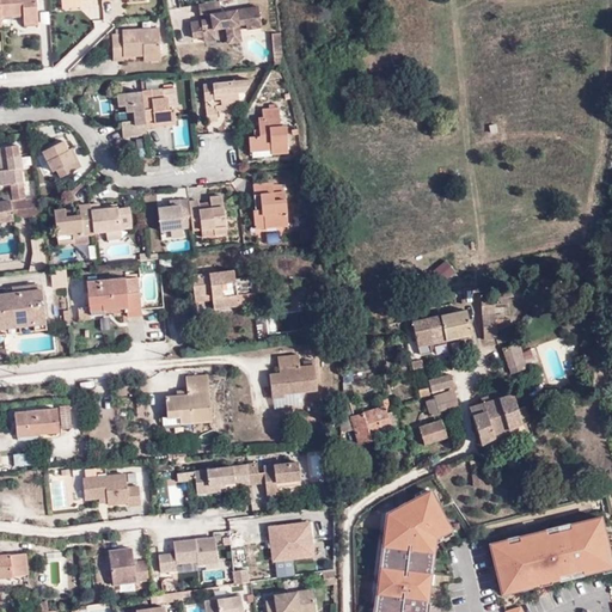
[(0,0),(0,16),(20,16),(22,25),(36,24),(34,0),(0,0)]
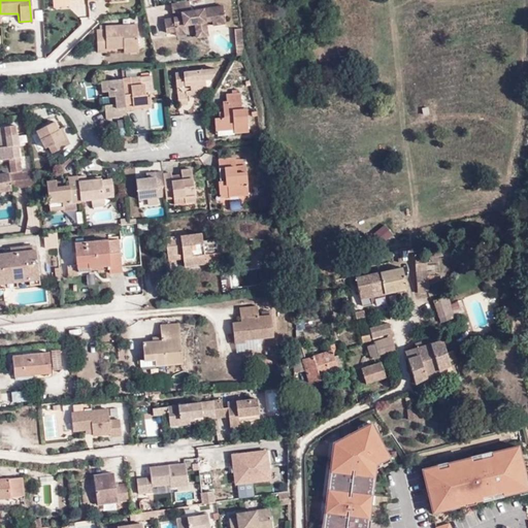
[(190,0),(171,4),(173,12),(178,11),(178,12),(183,12),(183,15),(178,17),(165,19),(167,32),(176,31),(175,26),(186,25),(196,23),(197,32),(207,30),(206,22),(212,21),(213,25),(226,23),(224,5),(192,10),(190,0)]
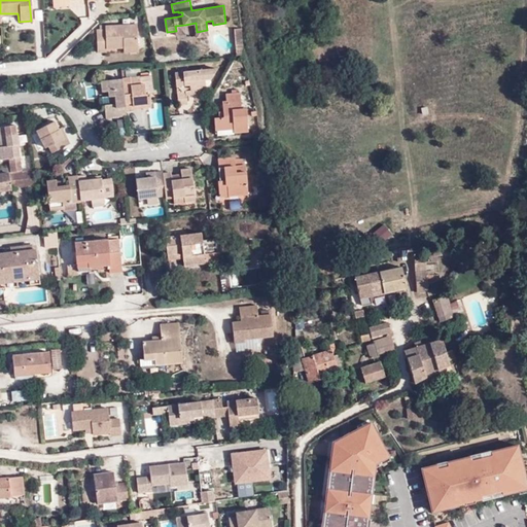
[(136,25),(104,26),(104,30),(99,30),(96,30),(96,44),(105,44),(105,47),(123,47),(136,47),(136,25)]
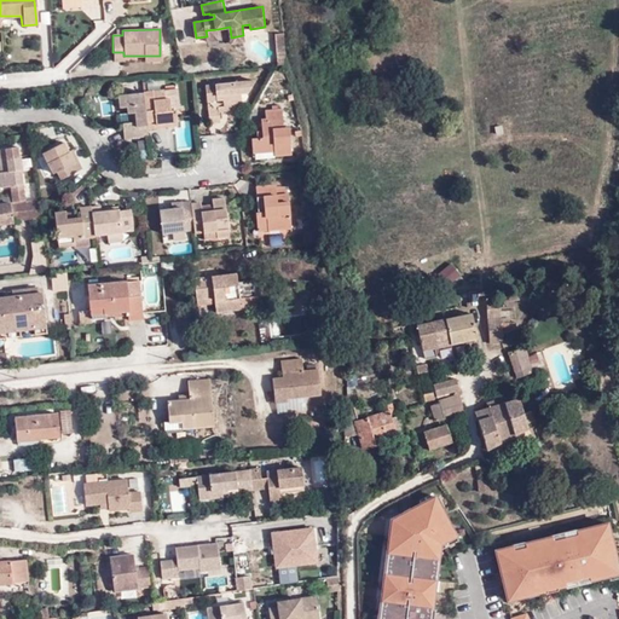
[(206,30),(207,36),(207,41),(219,39),(218,29),(206,30)]
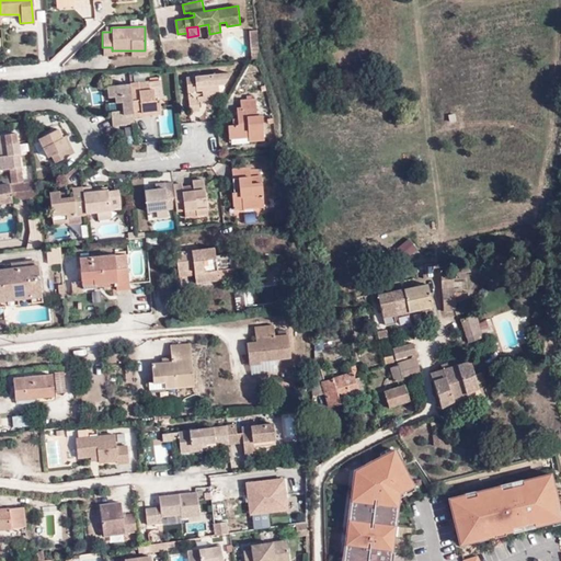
[(112,47),(102,47),(102,56),(112,56),(112,50),(112,47)]
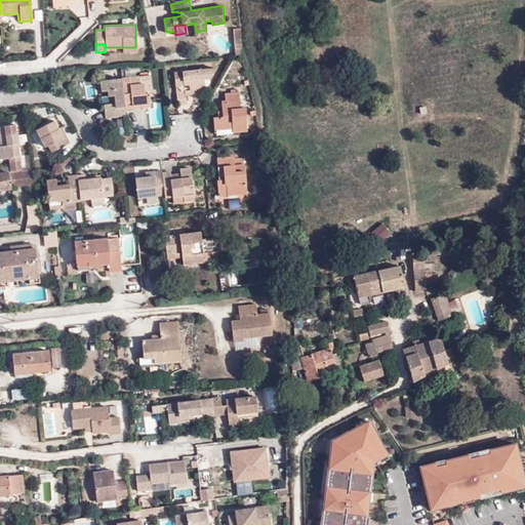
[(189,85),(189,86),(196,86),(196,88),(205,87),(205,79),(210,79),(215,68),(174,73),(176,86),(189,85)]
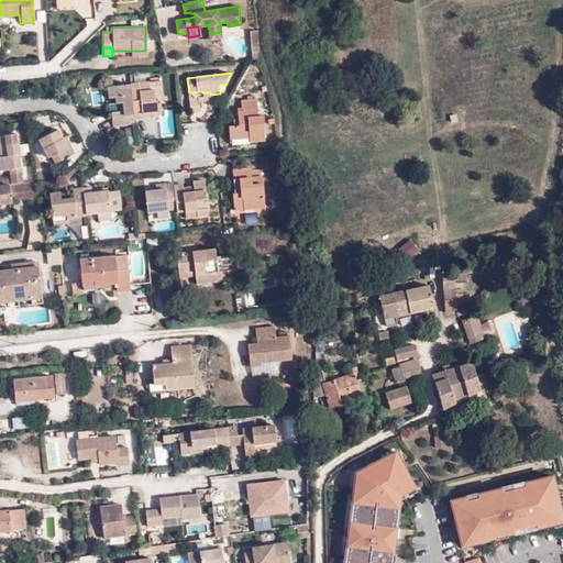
[(161,81),(148,83),(150,90),(154,90),(161,89),(161,81)]
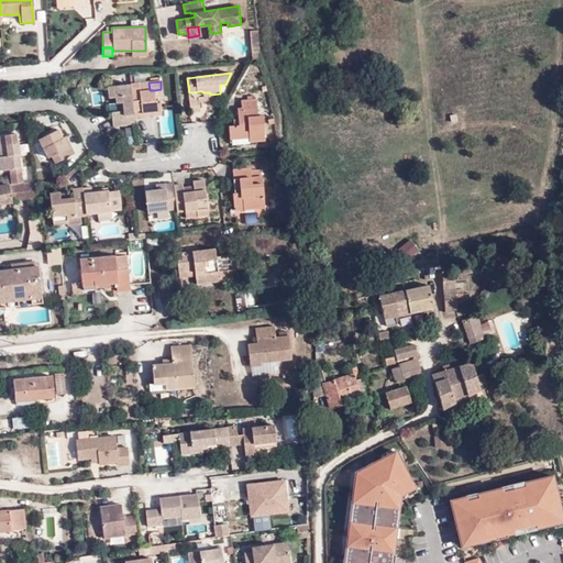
[(148,83),(134,84),(131,85),(134,113),(150,112),(150,117),(162,116),(161,105),(165,105),(165,99),(155,100),(154,90),(150,90),(148,83)]
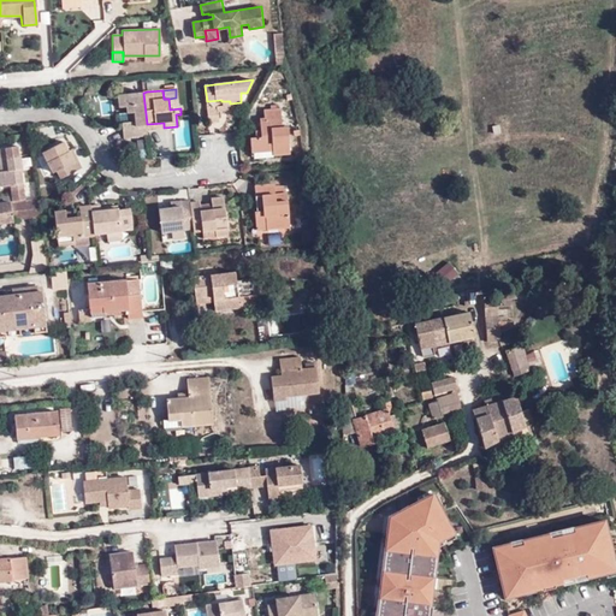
[(124,137),(148,136),(147,129),(147,124),(143,93),(119,95),(119,107),(128,107),(129,123),(123,123),(124,137)]
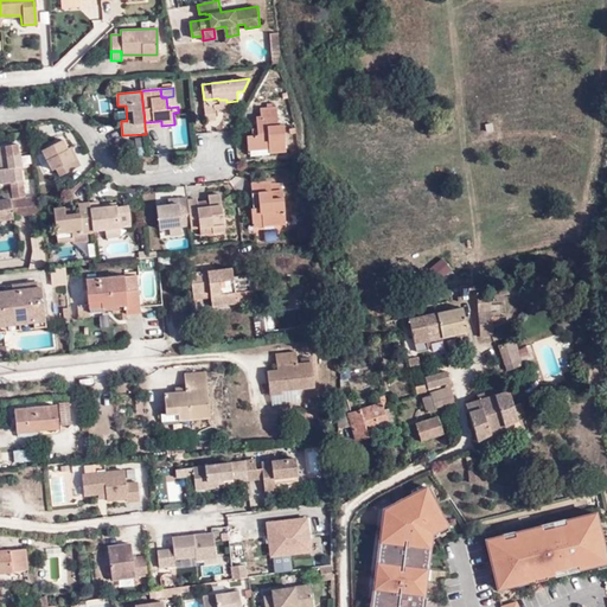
[(227,100),(218,100),(218,104),(215,104),(216,110),(227,109),(227,104),(237,103),(237,101),(227,102),(227,100)]
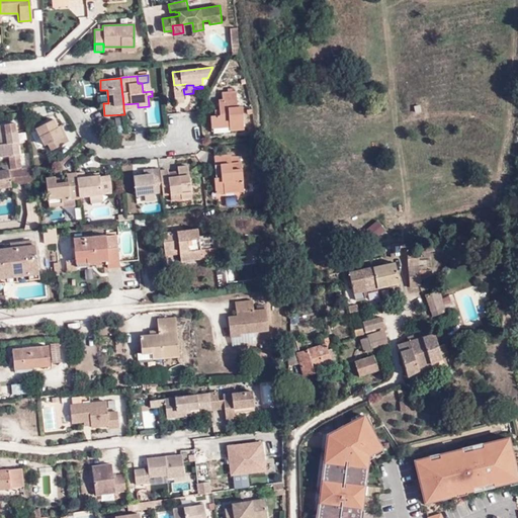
[(184,94),(183,89),(174,90),(176,104),(184,103),(184,94)]
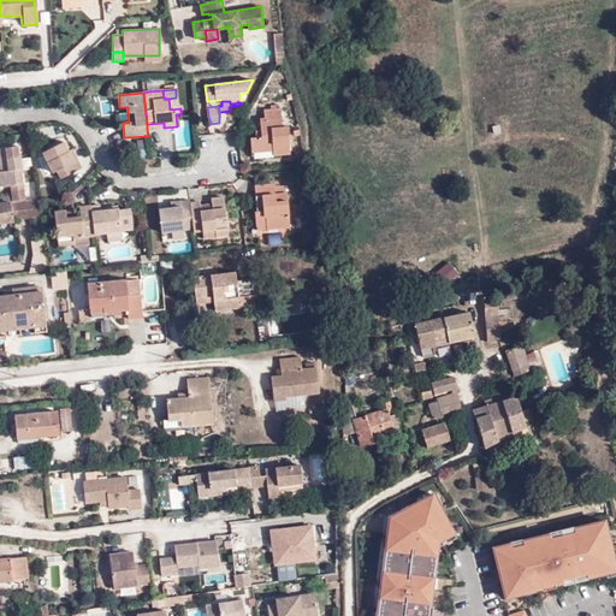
[(261,137),(256,137),(250,137),(253,152),(277,150),(277,154),(290,153),(288,128),(282,128),(280,110),(264,111),(264,119),(260,120),(261,130),(261,137)]
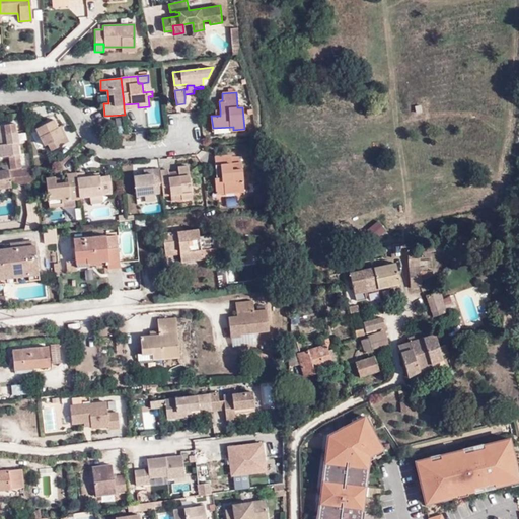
[(68,141),(64,134),(62,136),(57,126),(53,119),(35,127),(45,145),(48,143),(51,149),(68,141)]
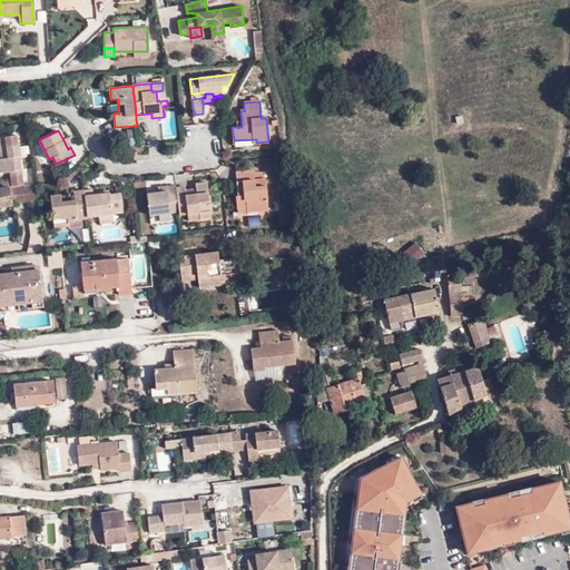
[(0,172),(10,172),(20,169),(17,135),(0,137),(0,172)]
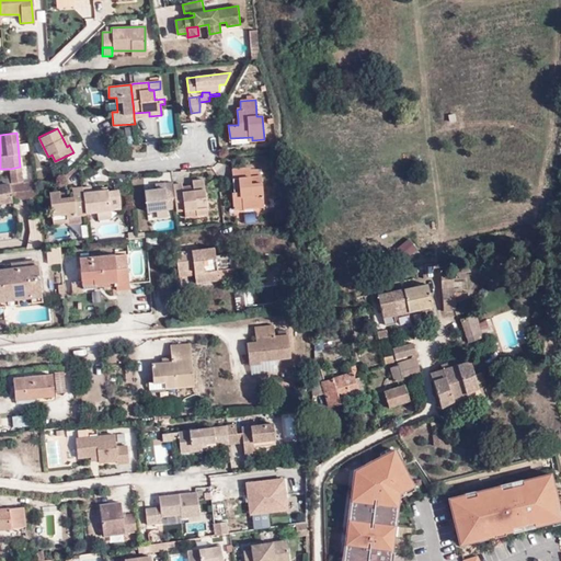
[(63,181),(77,171),(75,168),(60,178),(63,181)]
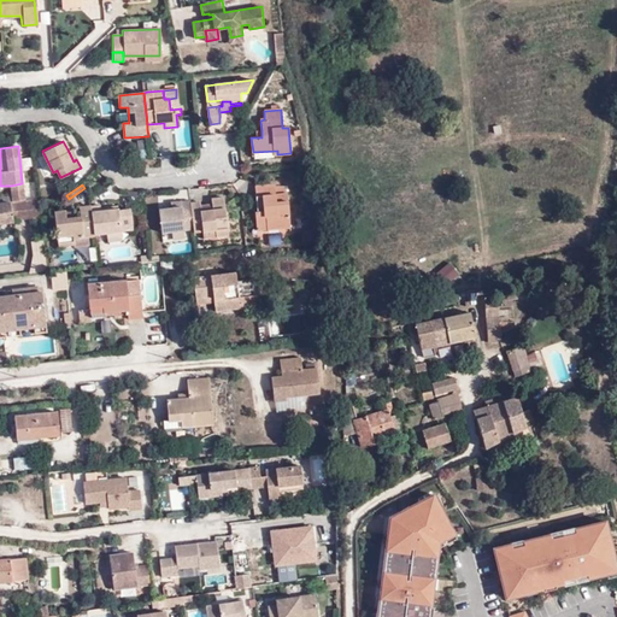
[(288,195),(287,195),(276,195),(276,189),(275,186),(256,187),(257,198),(263,198),(264,212),(258,212),(256,212),(257,224),(266,224),(268,230),(291,228),(288,195)]
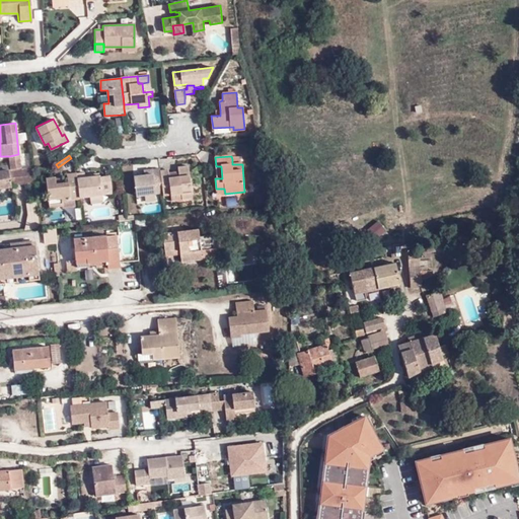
[(19,157),(9,158),(10,169),(20,168),(19,157)]
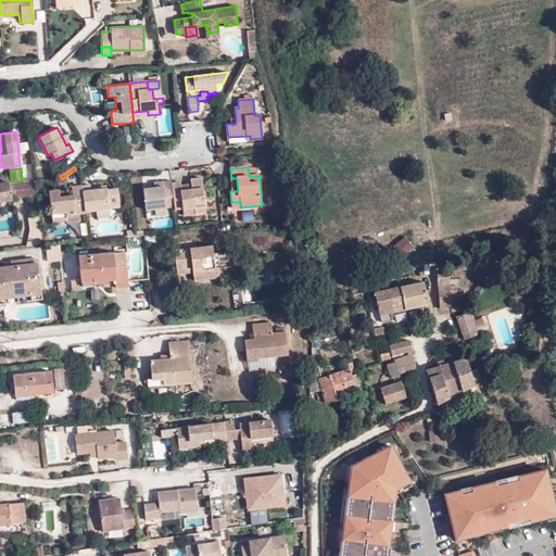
[(175,206),(175,210),(182,209),(194,207),(194,213),(205,212),(201,177),(191,179),(191,184),(191,186),(180,188),(180,185),(180,182),(172,184),(174,201),(175,206)]
